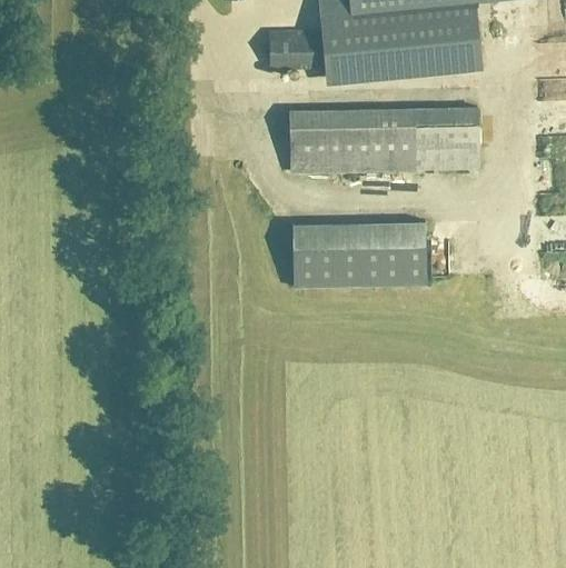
[(328,0),(321,1),(323,37),(325,71),(327,85),(480,71),(475,7),(539,0),(328,0)]
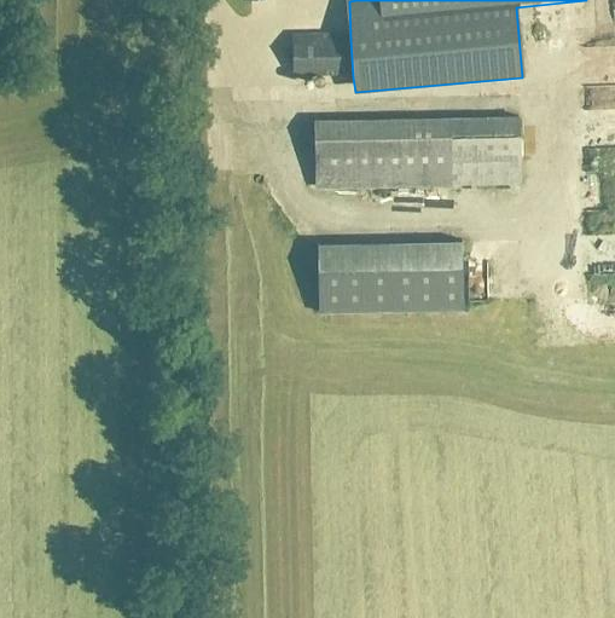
[(353,78),(350,40),(295,40),(295,78),(353,78)]
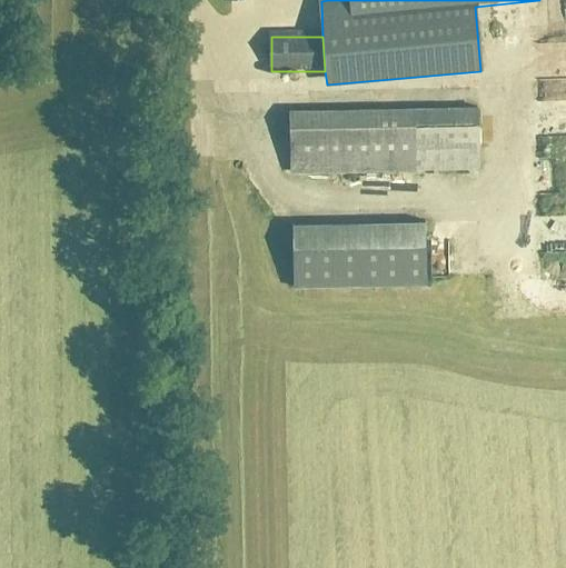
[(293,173),(419,170),(480,169),(479,112),(290,117),(293,173)]
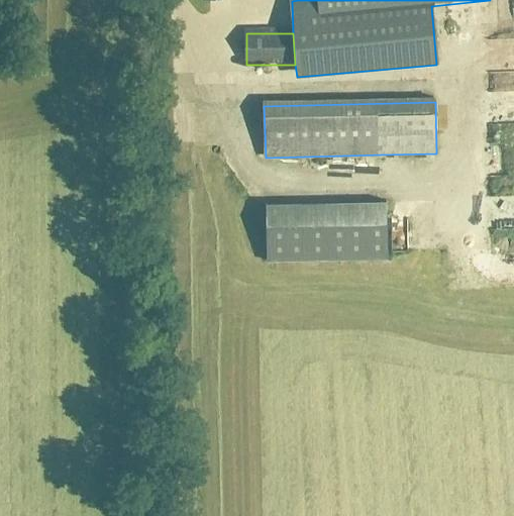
[(513,178),(500,179),(501,201),(513,199),(513,178)]
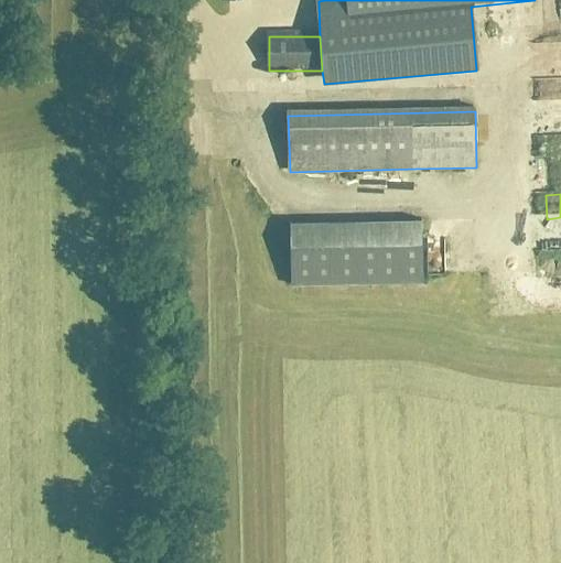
[(421,283),(420,222),(290,224),(291,285),(421,283)]
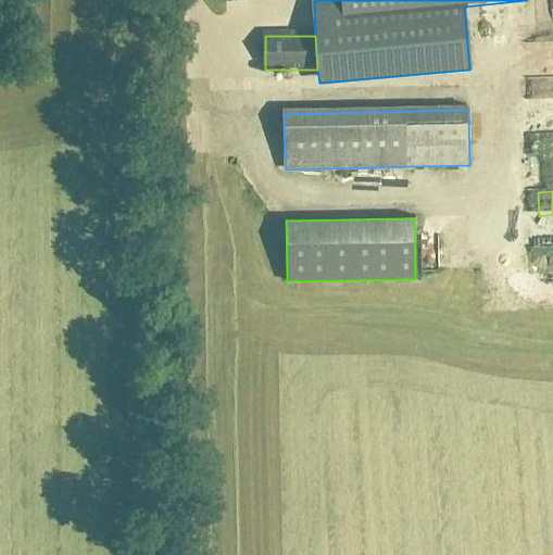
All buildings are outlined.
